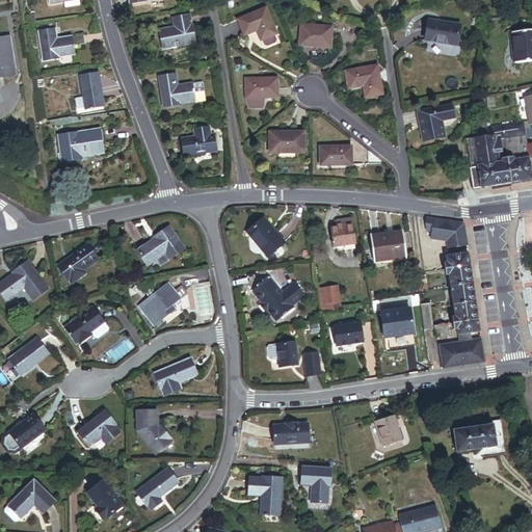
[(274,35),(276,34),(266,8),(238,20),(244,35),(257,30),(261,41),(263,40),(274,35)]
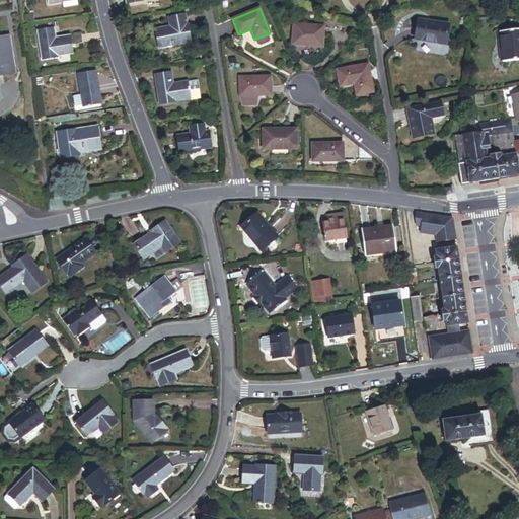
[(173,45),(192,41),(187,13),(169,17),(171,25),(157,28),(160,44),(172,42),(173,45)]
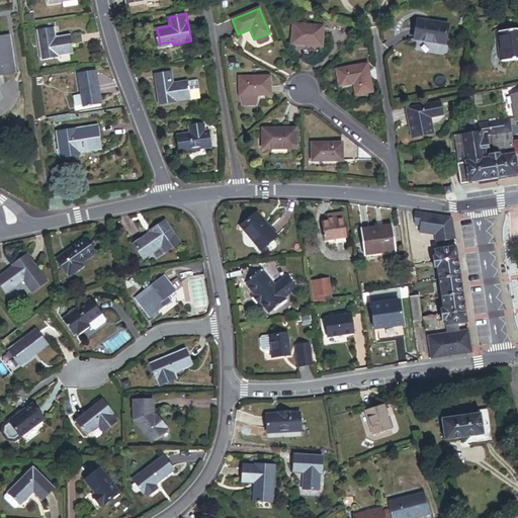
[(432,41),(444,44),(447,22),(417,18),(414,37),(432,40),(432,41)]
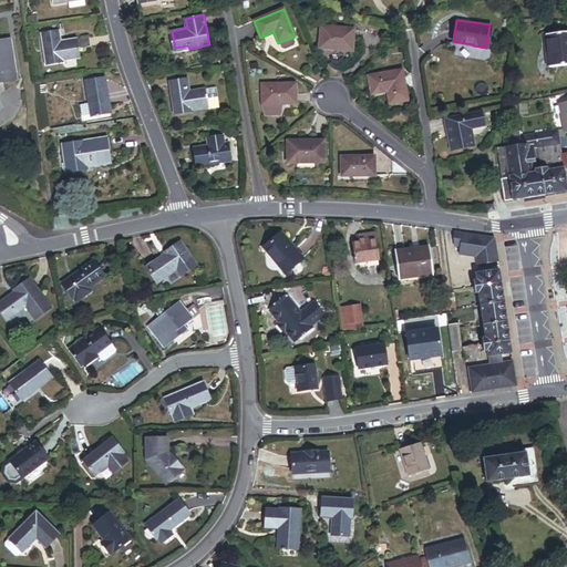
[(322,49),(353,52),(356,30),(325,27),(322,49)]
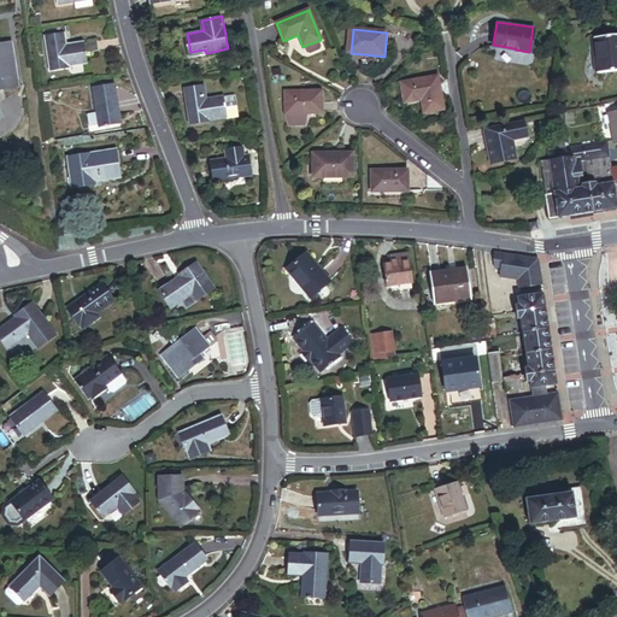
[(99,41),(86,42),(68,45),(66,33),(48,35),(53,69),(71,66),(71,65),(88,63),(87,53),(100,52),(99,41)]
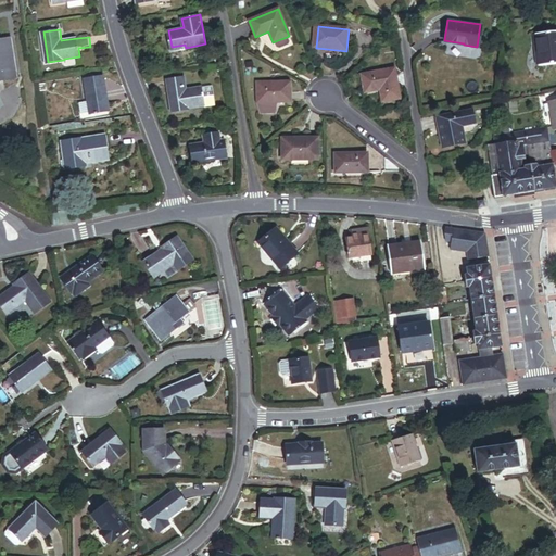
[(0,81),(20,78),(13,37),(0,38),(0,81)]
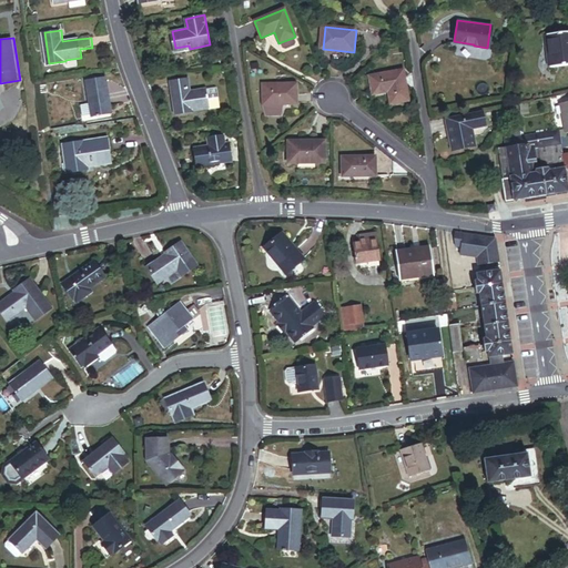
[(283,50),(296,44),(293,38),(281,42),(283,50)]
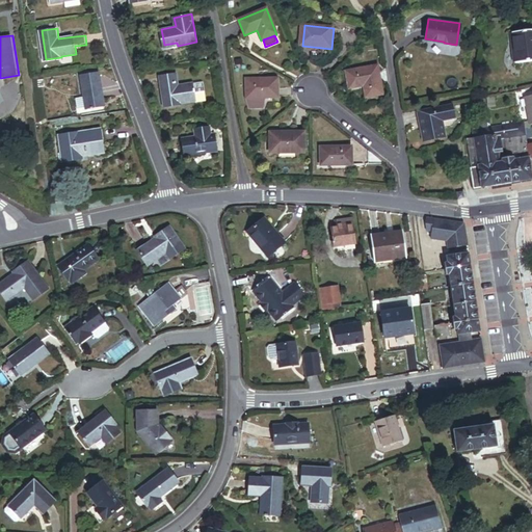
[(510,74),(531,71),(531,41),(507,43),(510,74)]
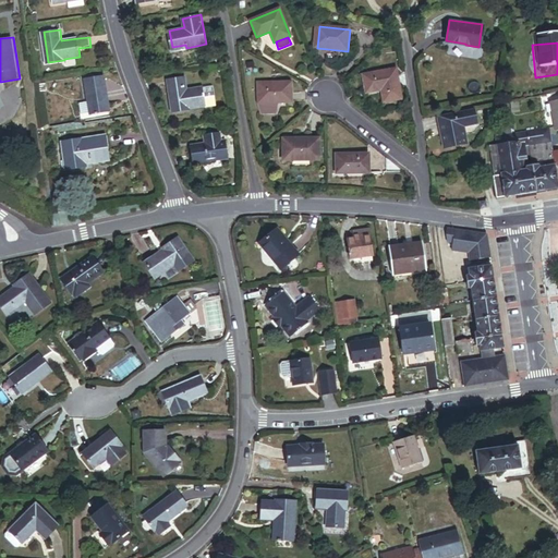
[(386,102),(403,99),(398,69),(365,75),(368,93),(384,91),(386,102)]
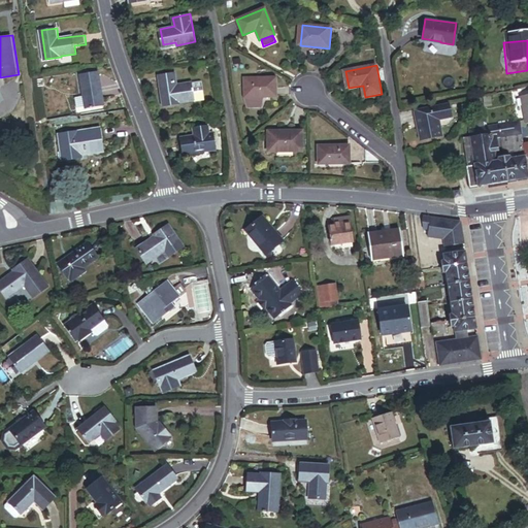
[(87,106),(104,103),(99,71),(80,74),(87,106)]
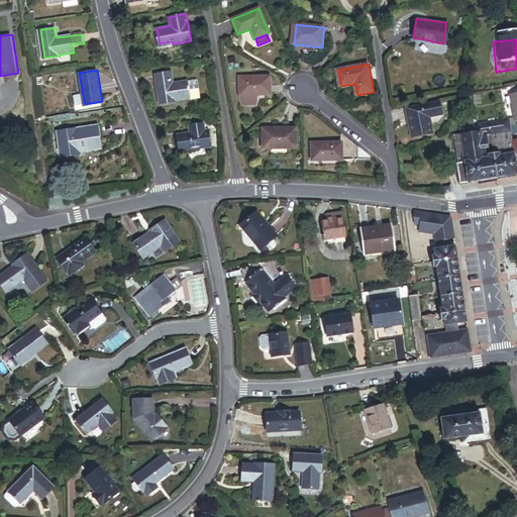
[(188,81),(188,80),(174,82),(172,71),(156,73),(160,103),(176,101),(176,99),(191,97),(191,98),(201,96),(198,80),(188,81)]
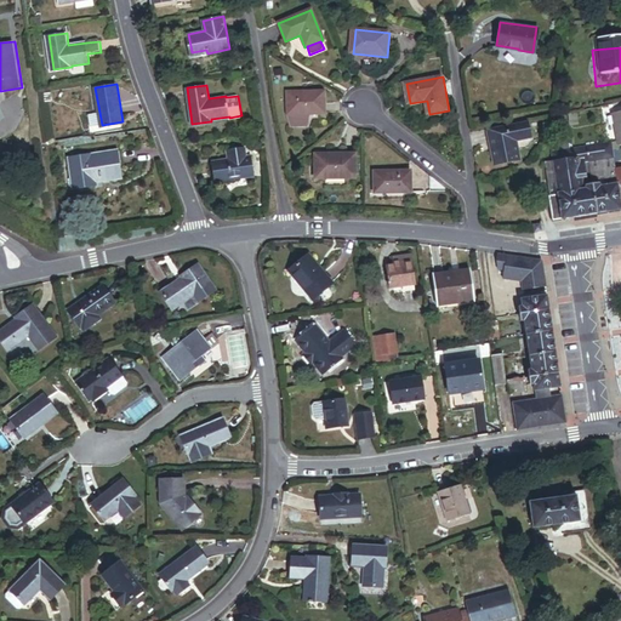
[(308,114),(325,114),(325,92),(289,92),(289,114),(291,114),(308,114)]
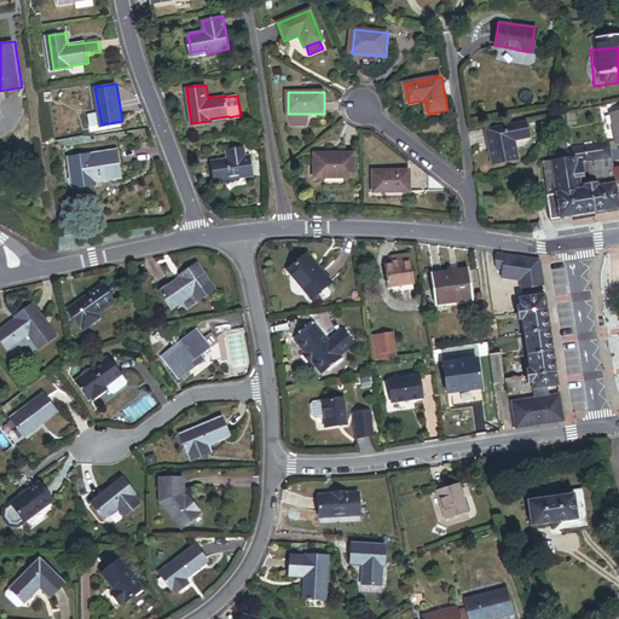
[(290,125),(307,125),(307,114),(290,114),(290,125)]
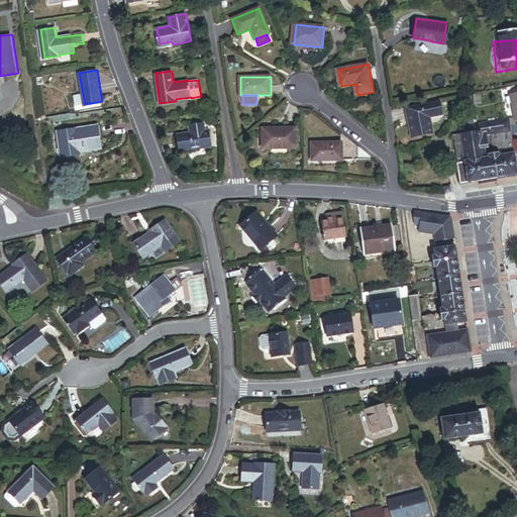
[(438,101),(405,108),(411,136),(432,132),(429,118),(441,116),(438,101)]
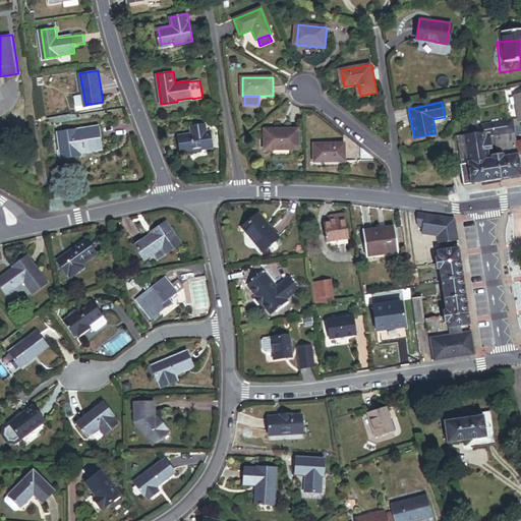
[(463,121),(476,119),(475,112),(462,114),(463,121)]
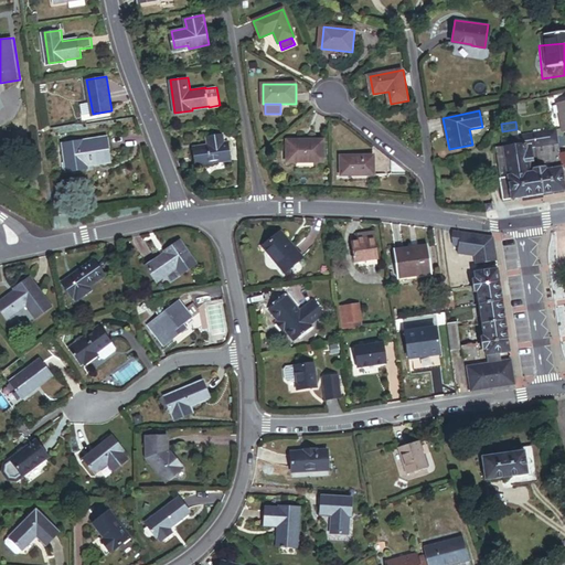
[(503,139),(521,136),(520,129),(516,129),(502,131),(503,139)]
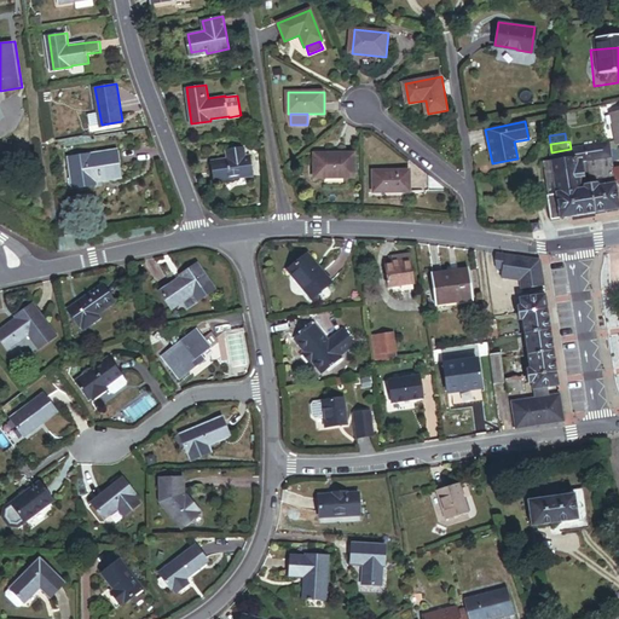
[(560,219),(595,213),(590,184),(583,185),(584,189),(580,190),(579,179),(589,177),(586,163),(585,155),(611,151),(609,143),(571,149),(551,152),(550,152),(556,194),(560,219)]
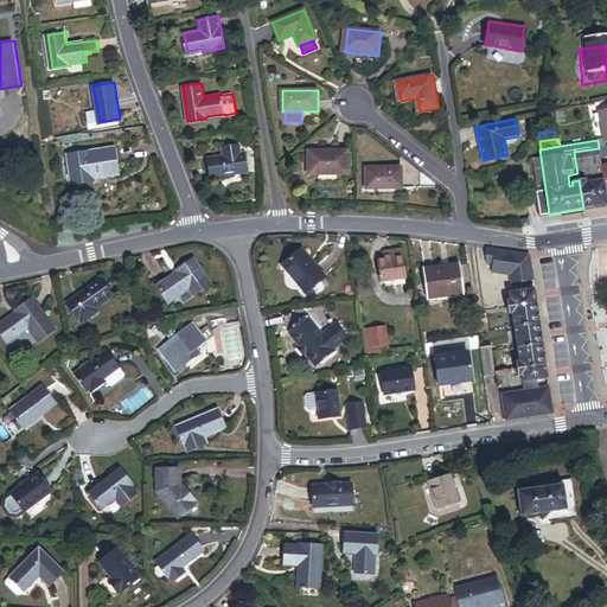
[(213,177),(248,172),(246,152),(242,152),(241,145),(223,147),(224,154),(210,157),(213,177)]
